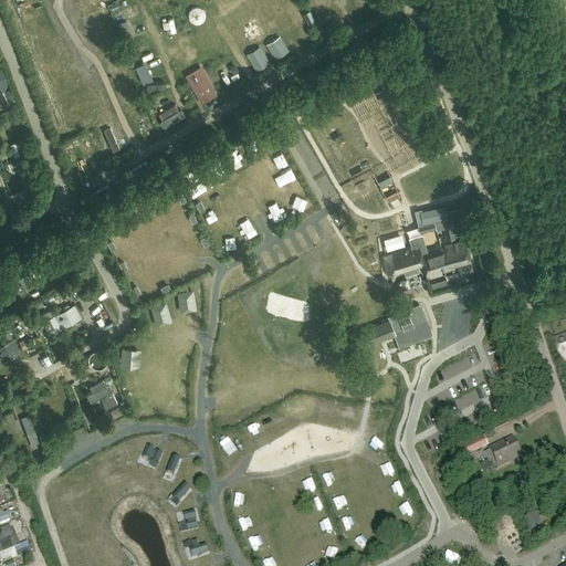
[(128,6),(123,8),(132,29),(137,27),(128,6)]
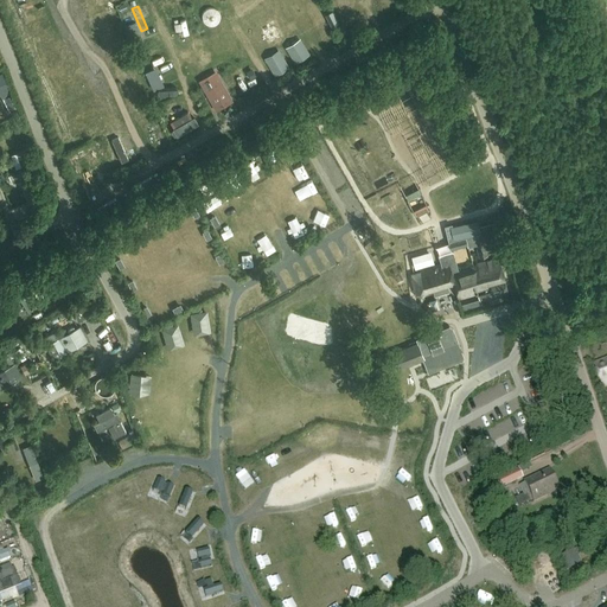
[(101,14),(107,33),(115,31),(112,20),(116,18),(114,11),(101,14)]
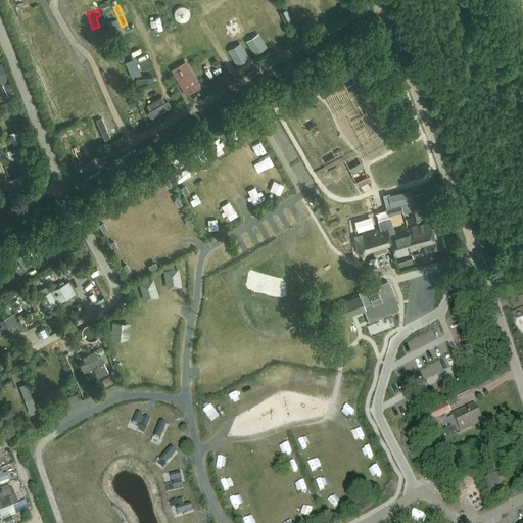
[(280,12),(286,24),(291,20),(285,9),(280,12)]
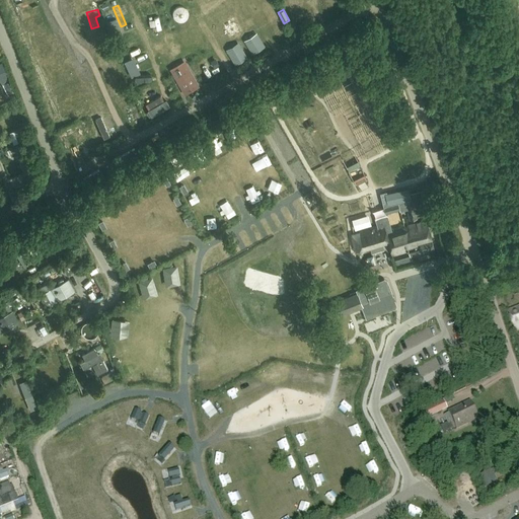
[(155,21),(161,27),(165,23),(160,17),(155,21)]
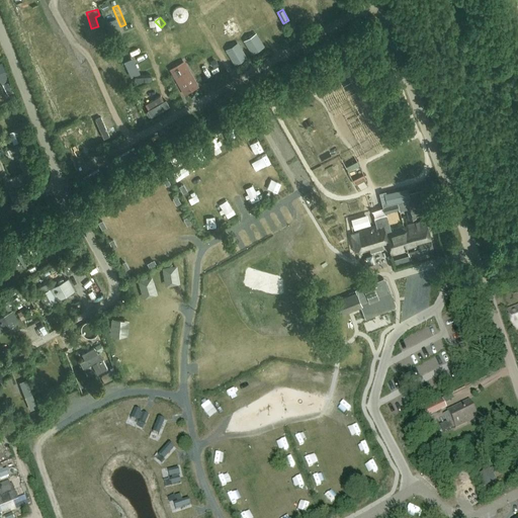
[(247,23),(251,31),(259,27),(255,20),(247,23)]
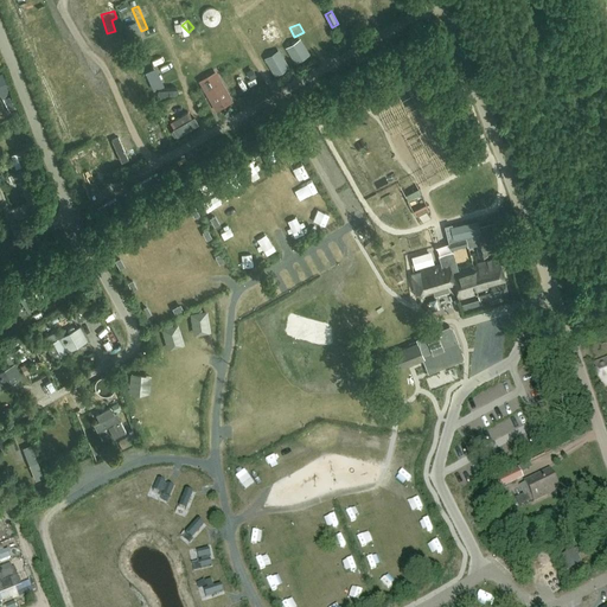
[(273,26),(267,30),(275,45),(280,42),(273,26)]
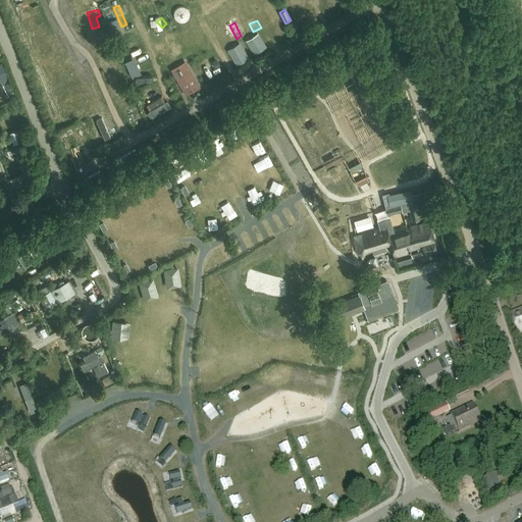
[(224,39),(233,35),(229,28),(221,32),(224,39)]
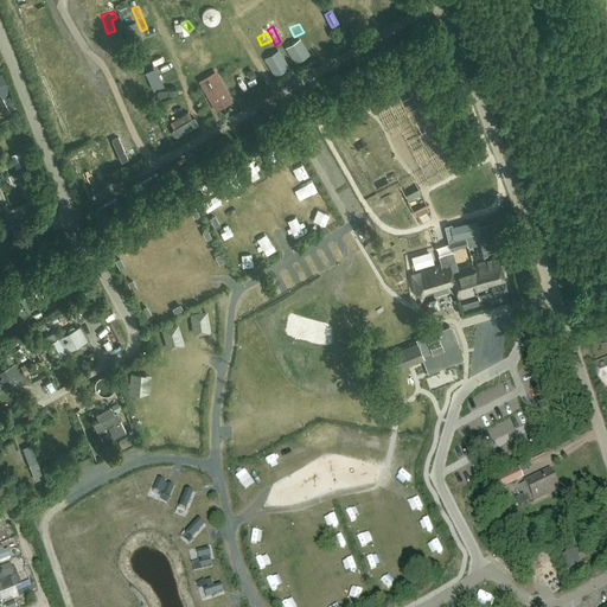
[(146,66),(160,63),(157,49),(142,52),(146,66)]
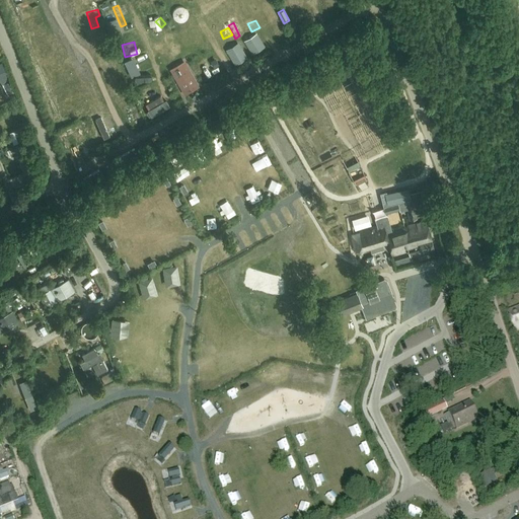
[(258,46),(262,54),(270,50),(267,42),(258,46)]
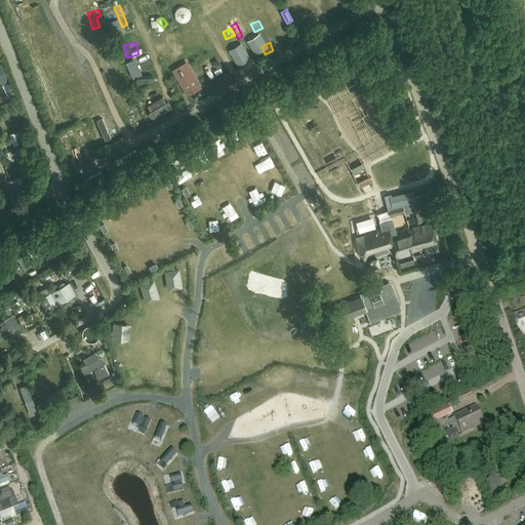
[(247,45),(242,47),(246,57),(251,55),(247,45)]
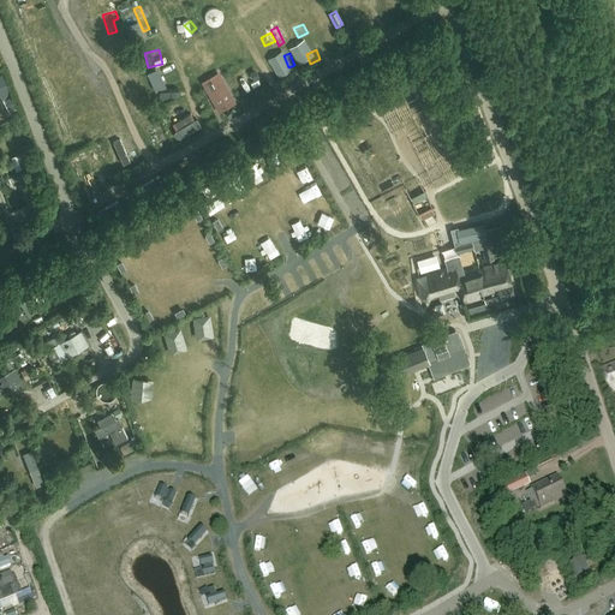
[(278,72),(287,67),(284,59),(273,64),(278,72)]
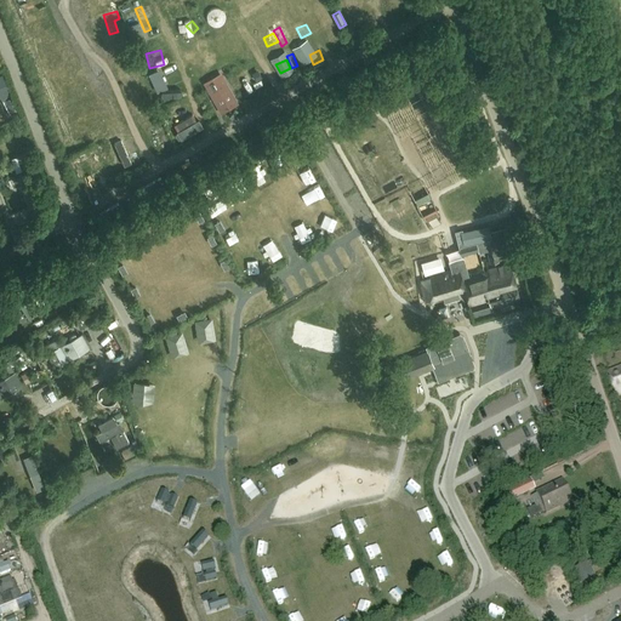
[(234,103),(220,78),(208,85),(222,110),(234,103)]
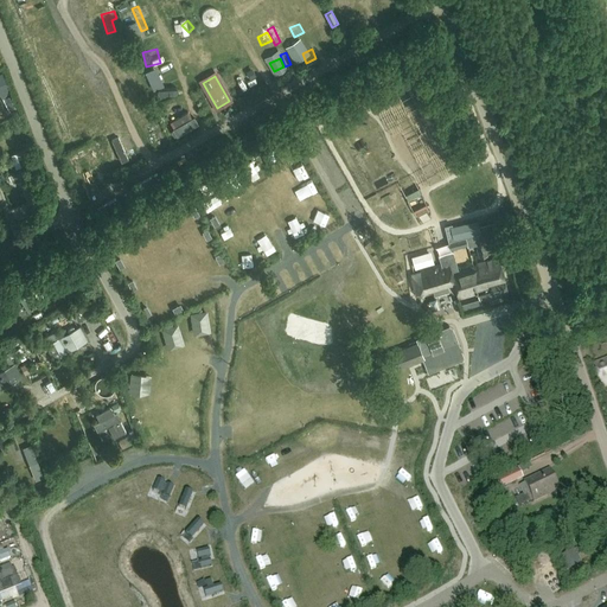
[(179,113),(168,116),(173,133),(184,131),(179,113)]
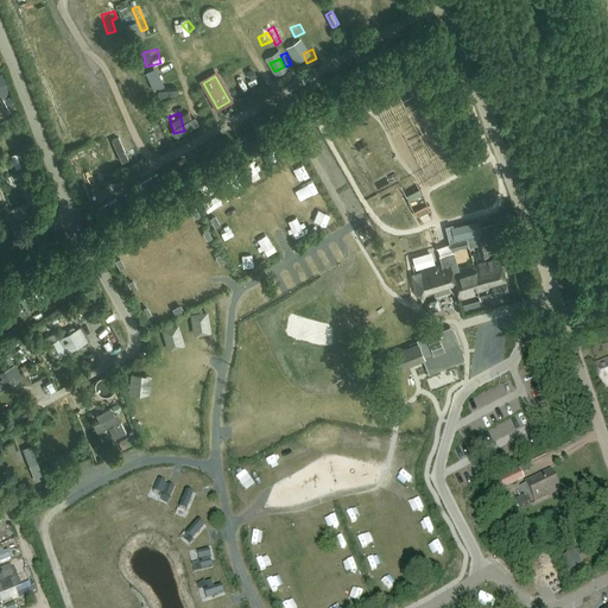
[(120,157),(125,166),(138,160),(133,150),(120,157)]
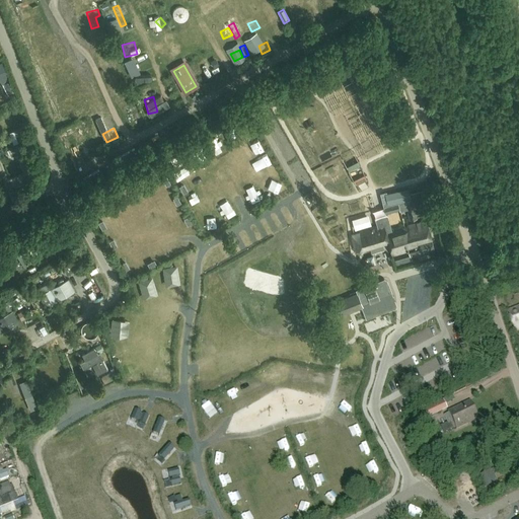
[(85,152),(92,149),(87,137),(80,140),(85,152)]
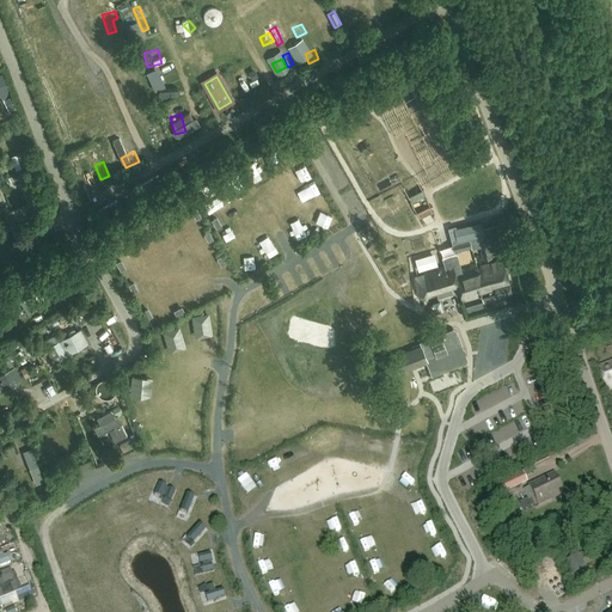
[(329,227),(331,220),(323,216),(319,224),(329,227)]
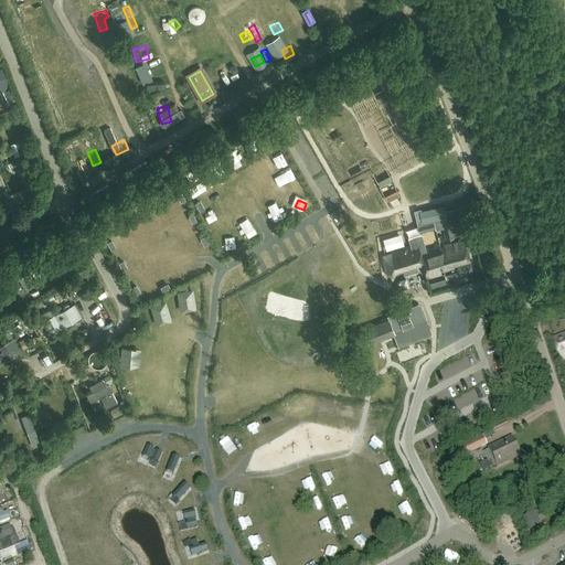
[(448,216),(440,219),(447,240),(454,237),(448,216)]
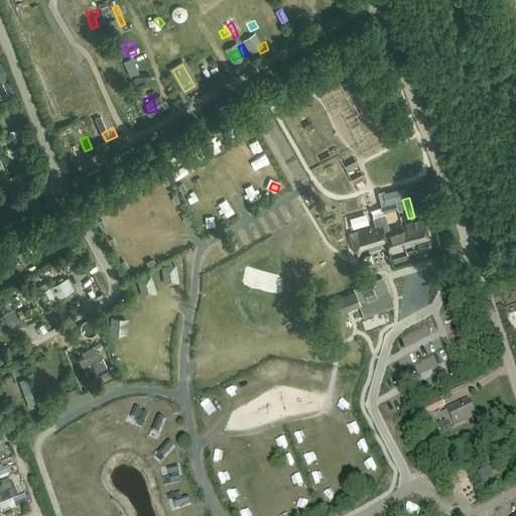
[(366,214),(350,218),(353,228),(369,224),(366,214)]
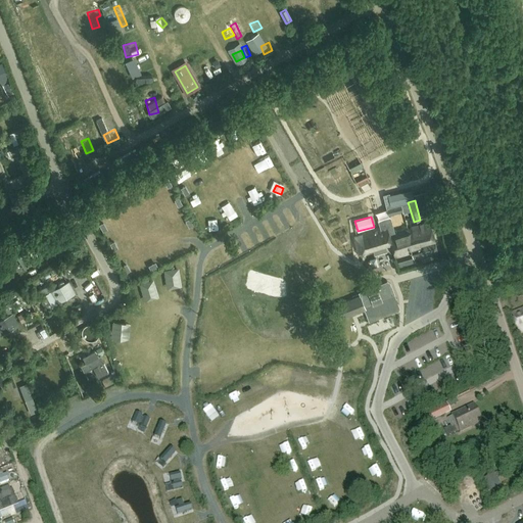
[(426,224),(421,225),(411,228),(395,232),(392,219),(381,222),(382,227),(363,232),(363,234),(354,237),(359,252),(373,248),(374,253),(385,250),(386,248),(385,245),(392,243),(396,256),(411,252),(410,249),(434,242),(429,224),(427,225),(426,224)]
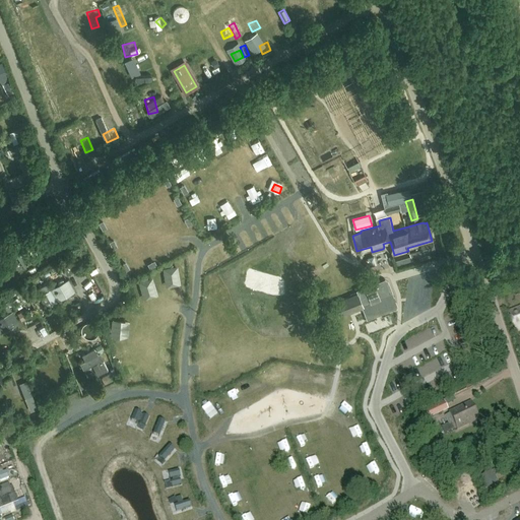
[(181,237),(173,242),(179,253),(187,248),(181,237)]
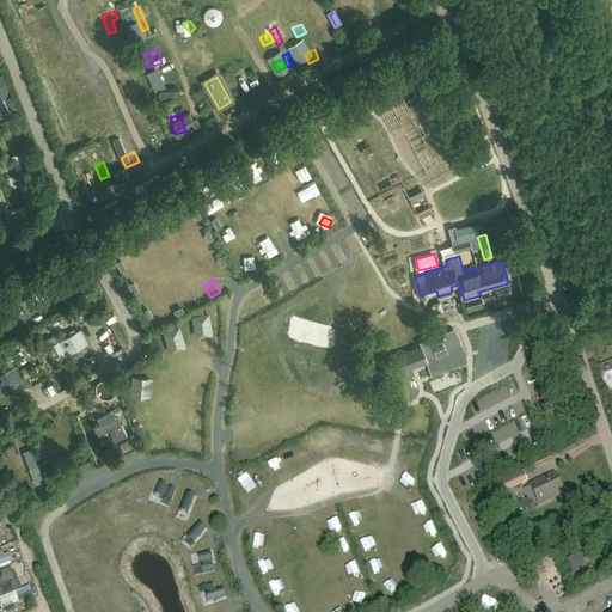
[(42,282),(34,287),(43,305),(51,301),(42,282)]
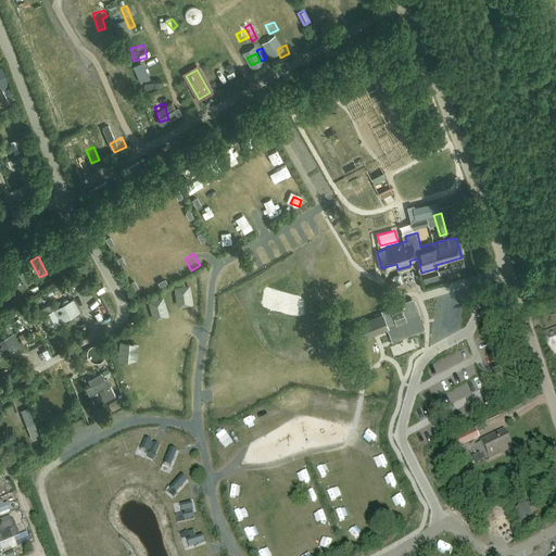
[(462,257),(436,265),(437,268),(438,274),(464,266),(462,257)]
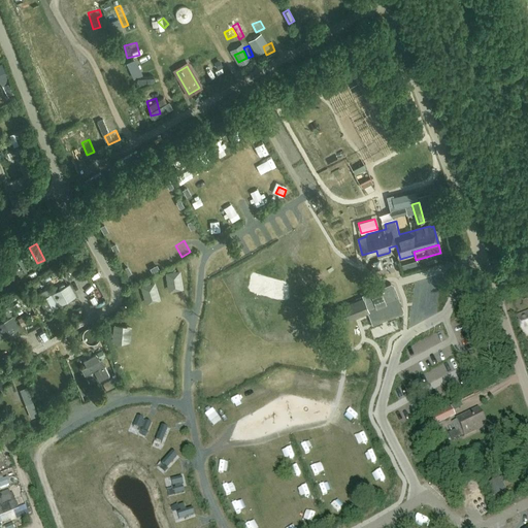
[(135,250),(126,255),(130,263),(140,258),(135,250)]
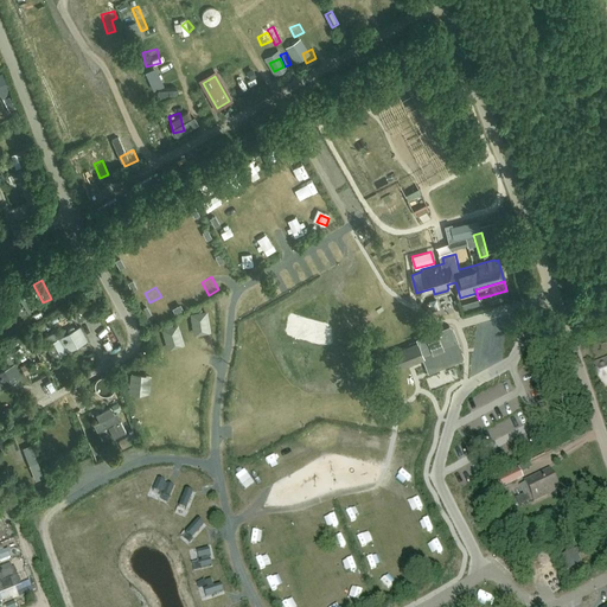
[(187,304),(196,298),(191,289),(181,295),(187,304)]
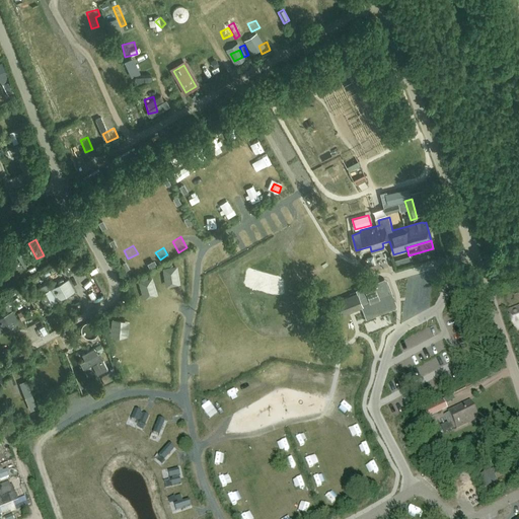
[(48,282),(58,277),(54,268),(43,274),(48,282)]
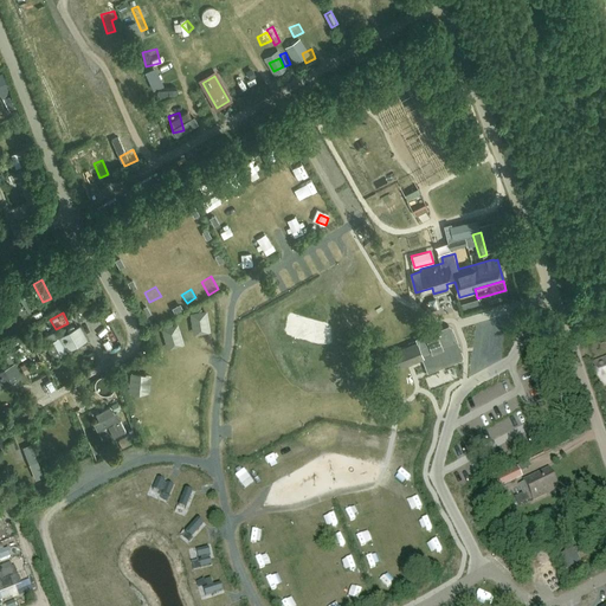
[(53,341),(60,354),(86,339),(79,327),(53,341)]
